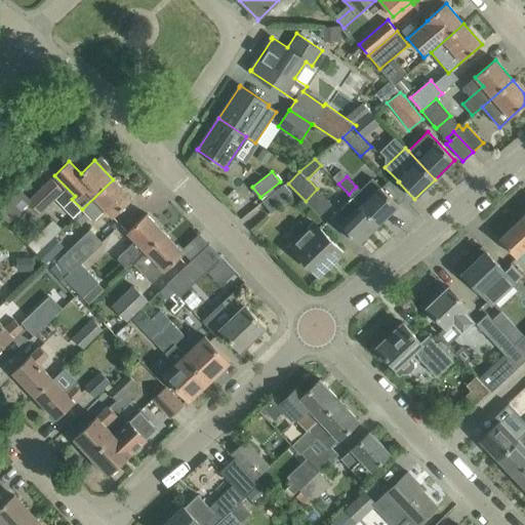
[(50,178),(28,200),(40,213),(63,192),(50,178)]
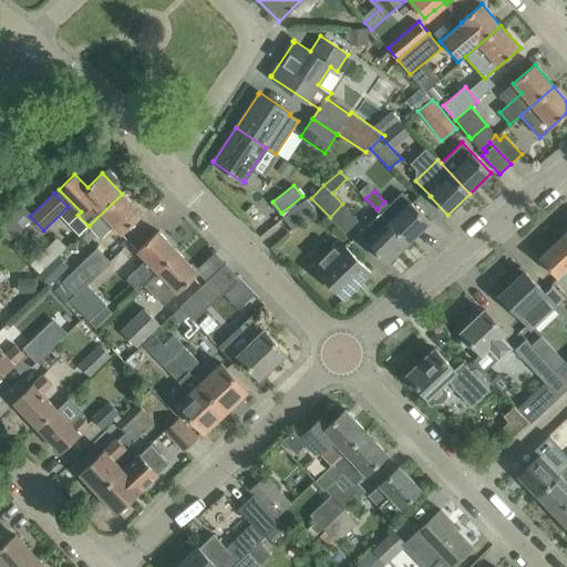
[(408,243),(430,222),(402,193),(380,214),(408,243)]
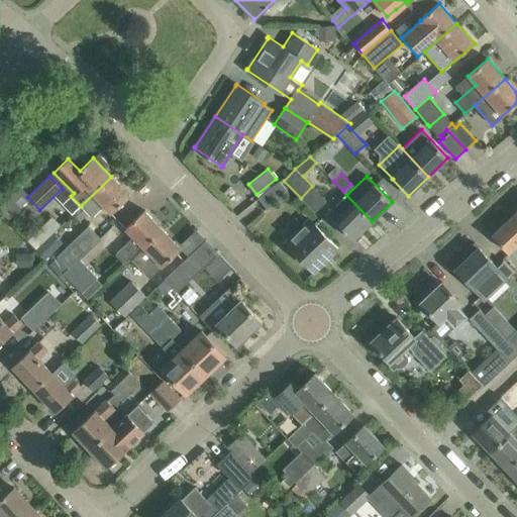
[(111,177),(81,206),(92,217),(103,206),(111,214),(130,196),(111,177)]
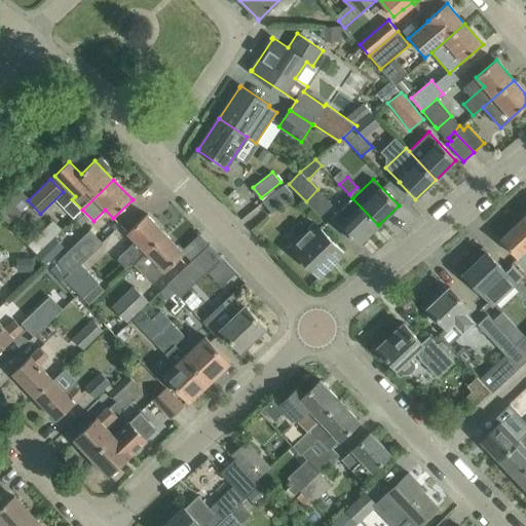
[(294,195),(285,184),(264,201),(272,213),(294,195)]
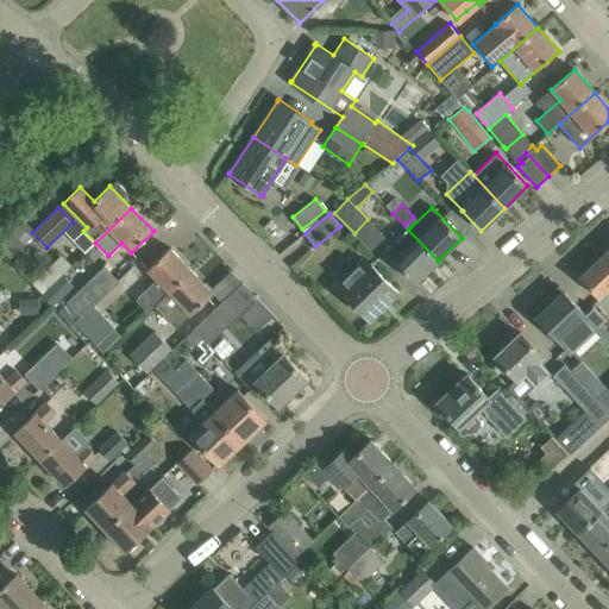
[(415,283),(438,261),(408,230),(407,228),(384,251),(415,283)]
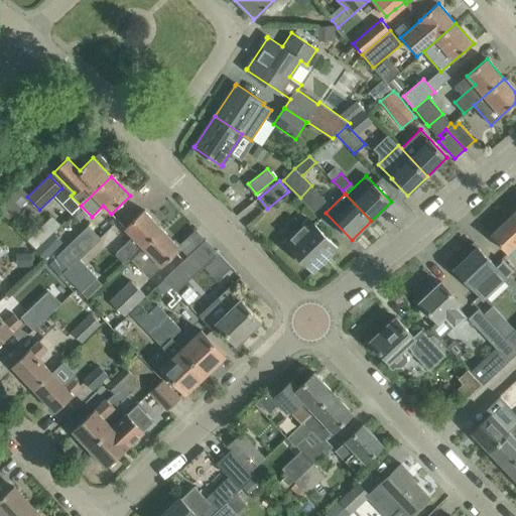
[(125,228),(133,237),(115,254),(125,265),(132,258),(162,229),(144,210),(125,228)]
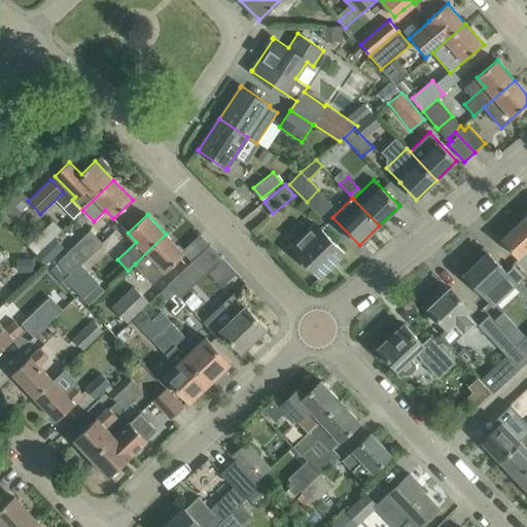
[(526,225),(522,220),(501,240),(519,258),(526,250),(526,225)]
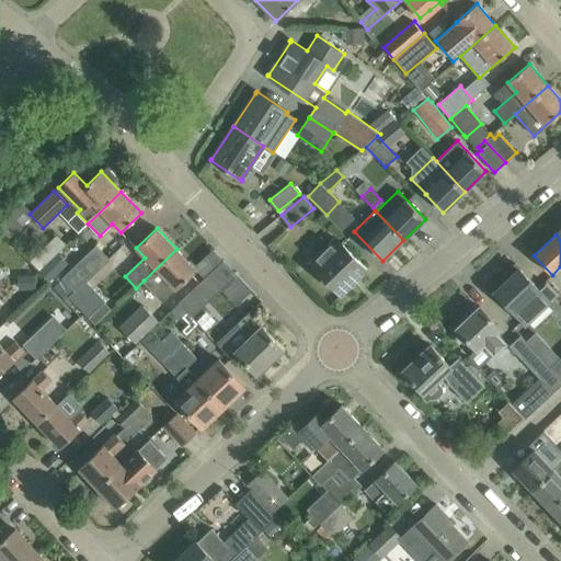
[(341,294),(366,270),(336,239),(311,263),(341,294)]
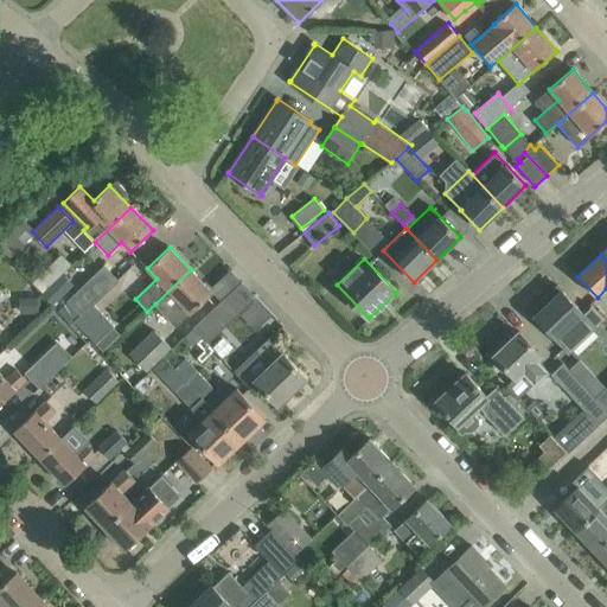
[(117,281),(103,266),(61,307),(75,323),(94,304),(117,281)]
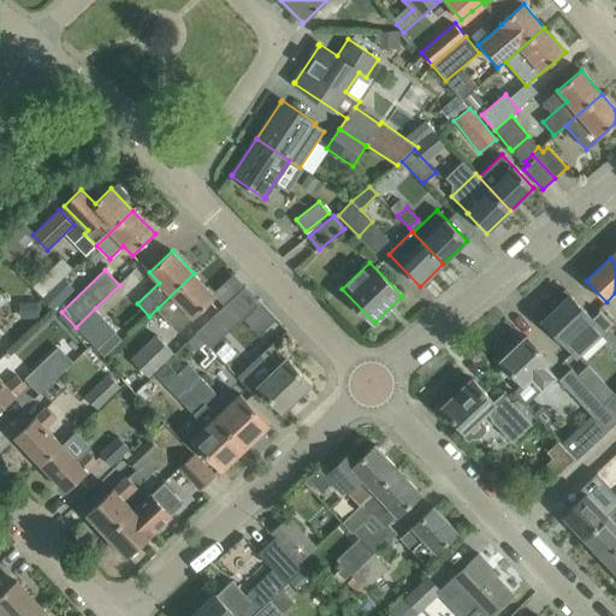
[(194,273),(158,308),(178,331),(193,318),(193,319),(215,297),(194,273)]
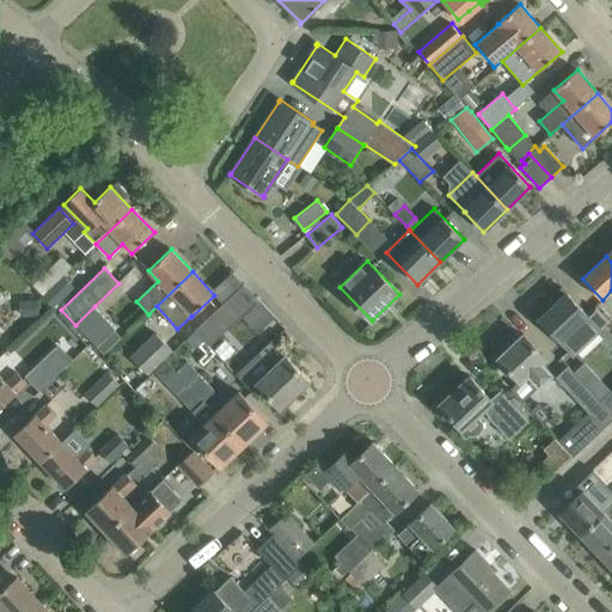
[(42,295),(53,307),(74,287),(62,275),(56,282),(42,295)]
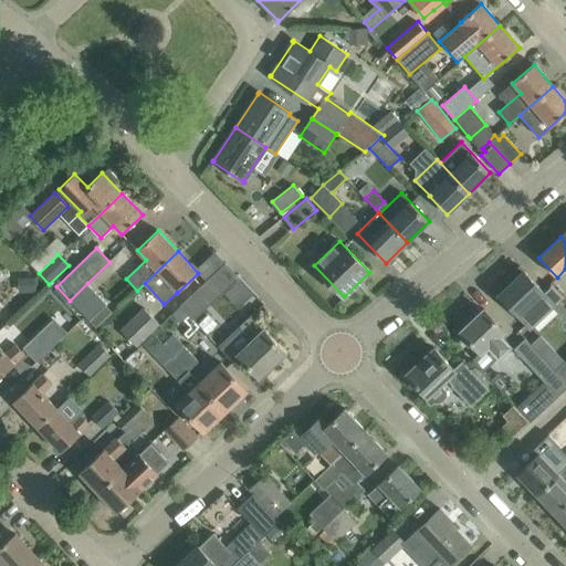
[(530,326),(554,303),(520,266),(494,290),(530,326)]
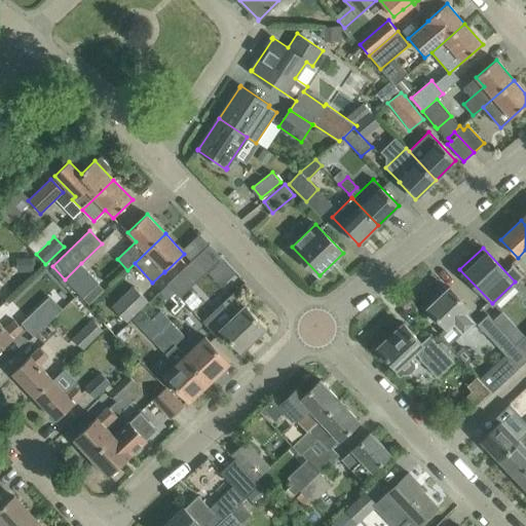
[(32,257),(20,257),(20,271),(32,270),(32,257)]
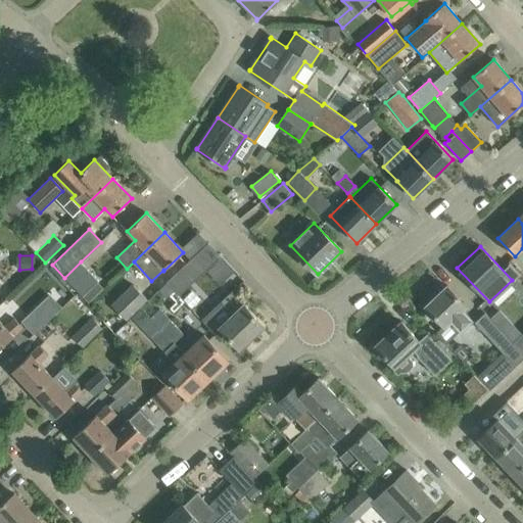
[(176,274),(167,282),(179,295),(206,270),(206,269),(194,255),(190,259),(176,274)]
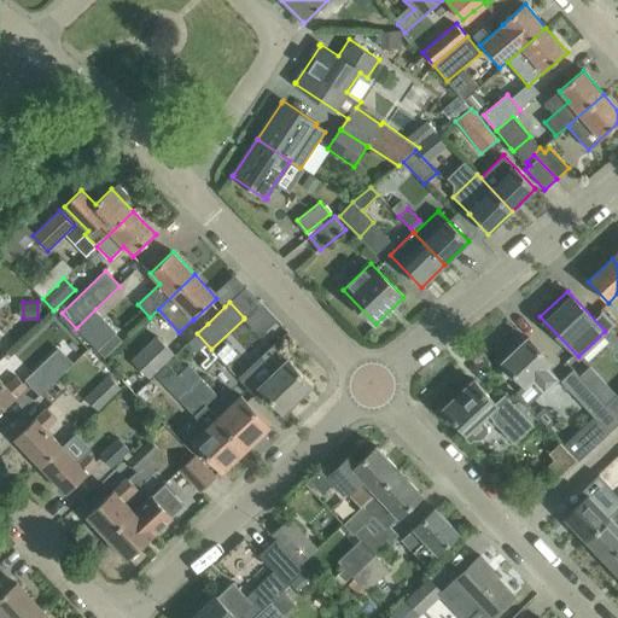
[(244,318),(244,319),(256,332),(274,316),(261,302),(244,318)]
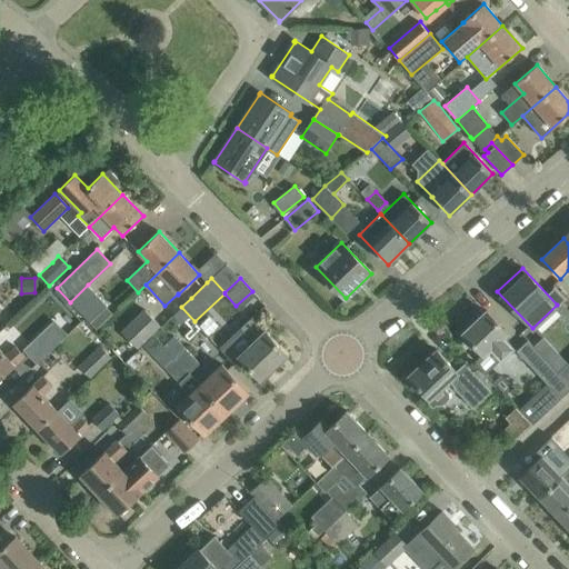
[(107,306),(88,285),(70,302),(98,331),(115,315),(107,307),(107,306)]
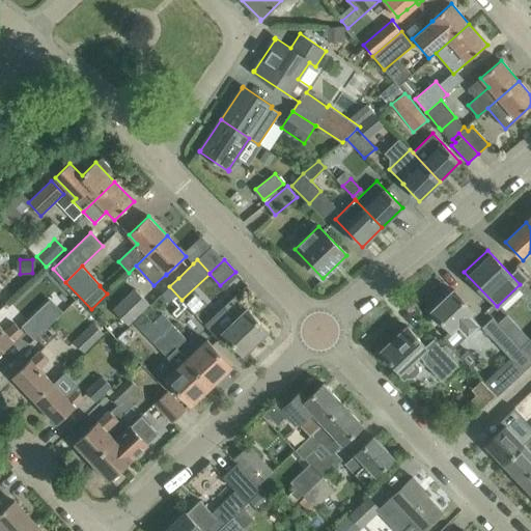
[(148,304),(134,288),(113,309),(128,325),(148,304)]
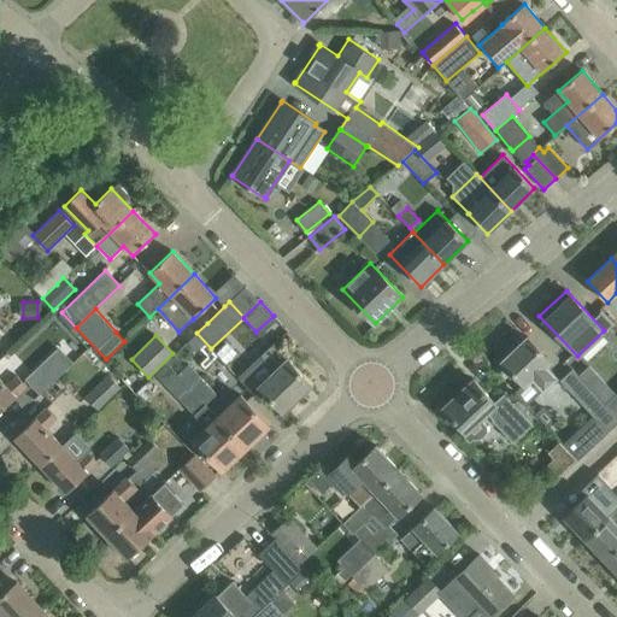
[(509,377),(513,374),(524,386),(533,378),(544,389),(556,377),(546,365),(550,362),(527,336),(524,340),(519,335),(493,360),(509,377)]
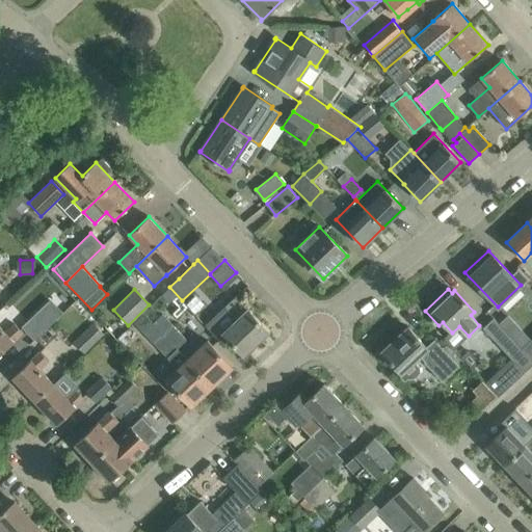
[(237,319),(223,333),(244,355),(269,331),(235,297),(225,307),(237,319)]
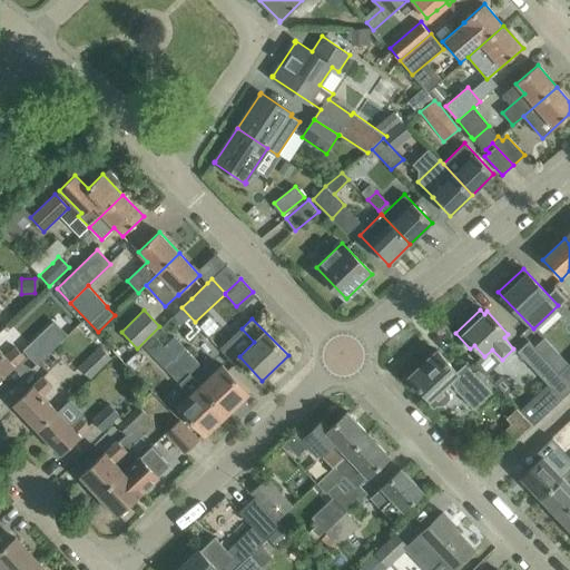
[(55,321),(23,350),(37,365),(68,335),(55,321)]
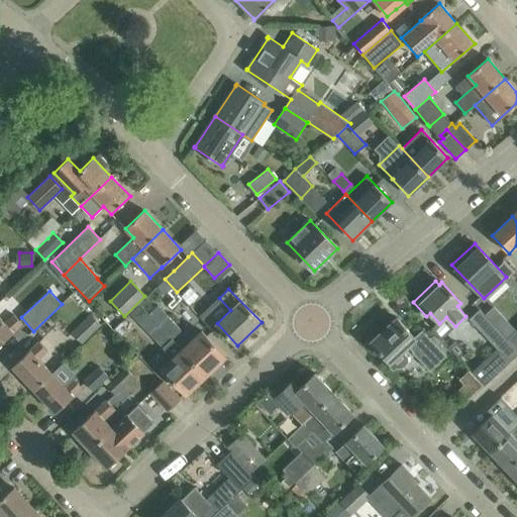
[(148,315),(158,324),(172,339),(181,330),(158,305),(148,314),(148,315)]
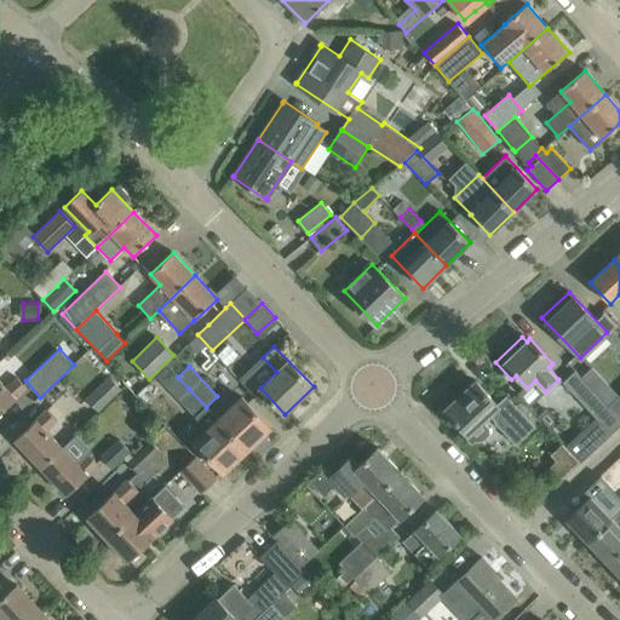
[(562,383),(610,435),(619,424),(619,418),(575,371),(562,383)]
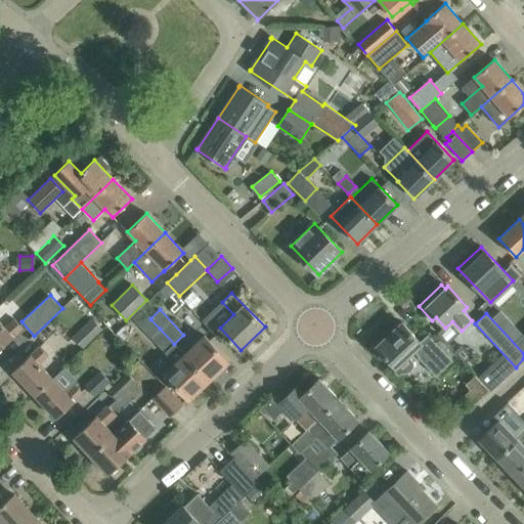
[(92,318),(73,337),(83,348),(102,330),(92,318)]
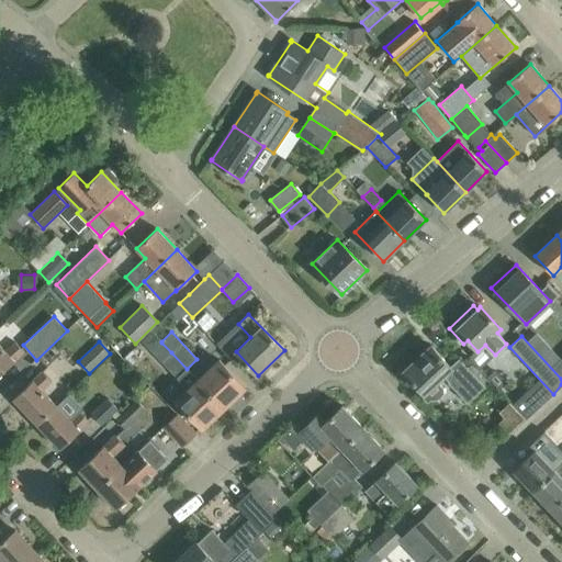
[(0,374),(23,353),(13,343),(3,351),(0,347),(0,374)]
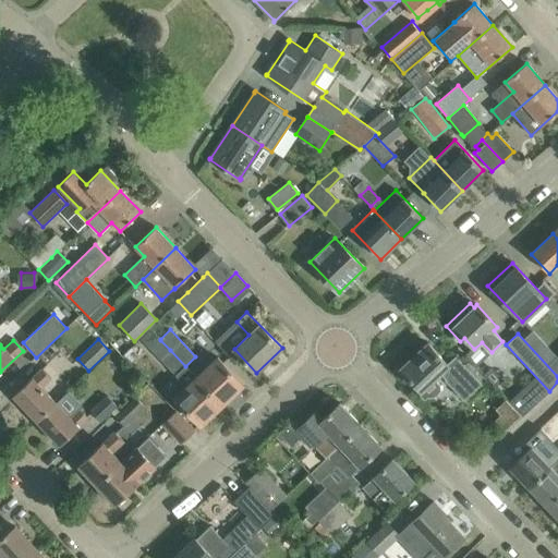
[(445,380),(463,400),(487,378),(470,360),(463,365),(456,356),(447,364),(428,343),(401,368),(420,389),(416,392),(424,400),(427,397),(433,397),(439,391),(440,386),(434,378),(439,373),(446,379),(445,380)]
